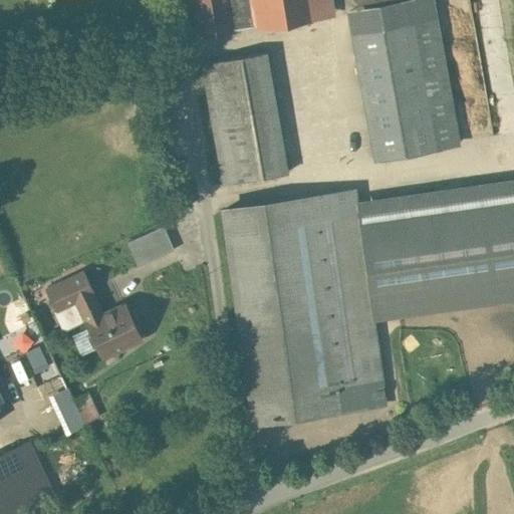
[(190,0),(196,35),(316,16),(313,0),(190,0)]
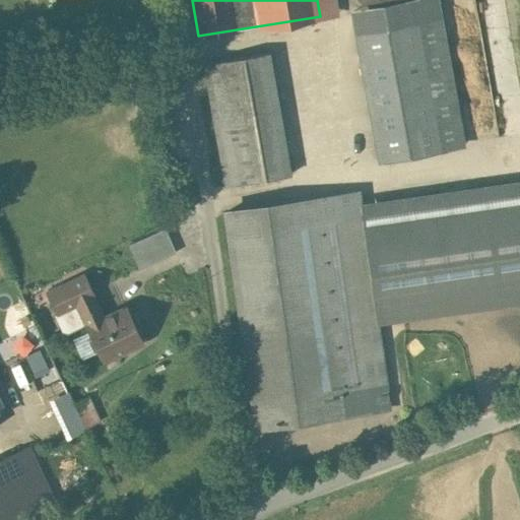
[(443,21),(356,37),(378,158),(465,143),(443,21)]
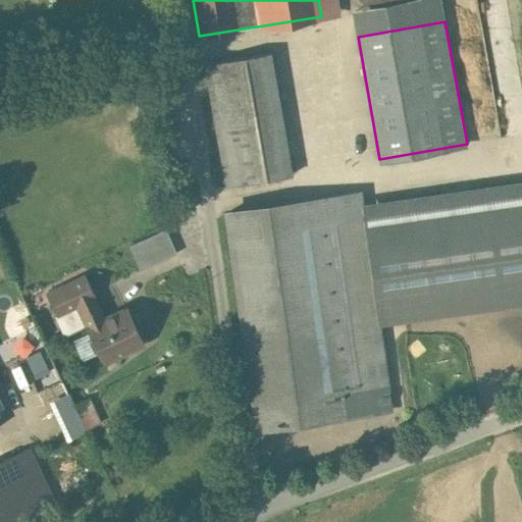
[(270,52),(204,64),(226,187),(292,174),(270,52)]
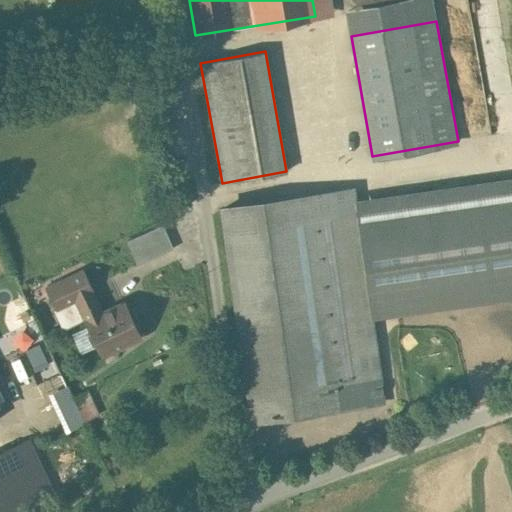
[(511,201),(361,223),(374,314),(511,294),(511,201)]
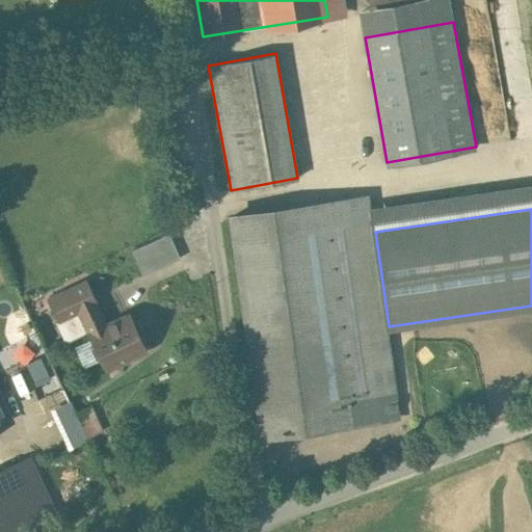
[(364,220),(233,239),(257,407),(388,389),(364,220)]
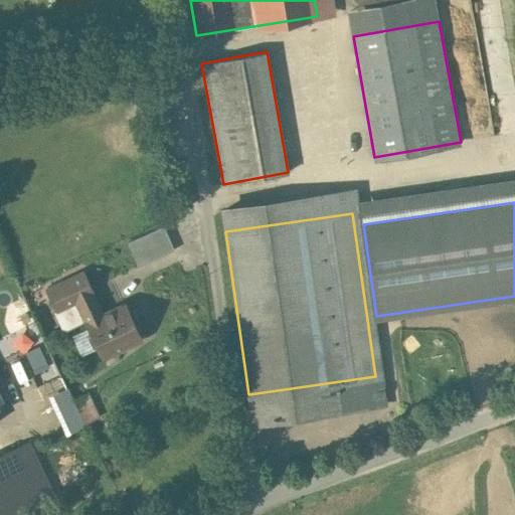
[(163,226),(139,237),(150,262),(174,250),(163,226)]
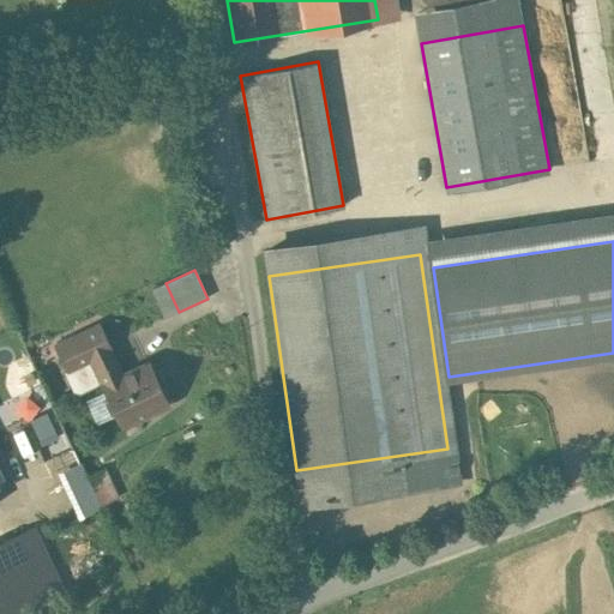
[(179,312),(166,283),(152,289),(166,318),(179,312)]
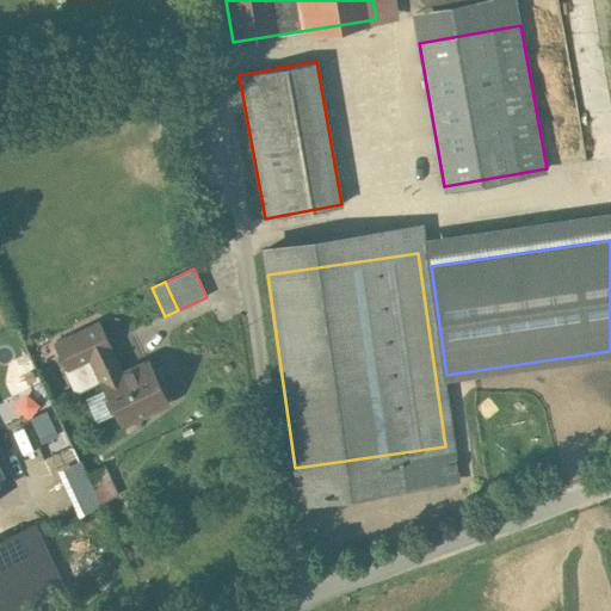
[(148,360),(122,374),(110,347),(111,347),(99,322),(55,344),(67,369),(90,357),(103,383),(102,383),(121,424),(167,402),(148,360)]
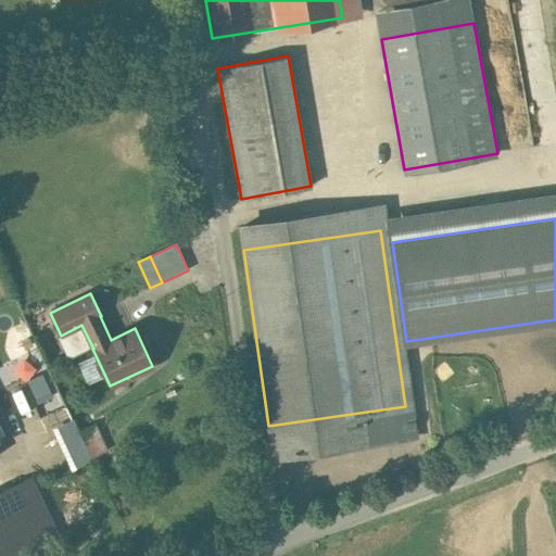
[(36,389),(43,404),(57,399),(49,383),(36,389)]
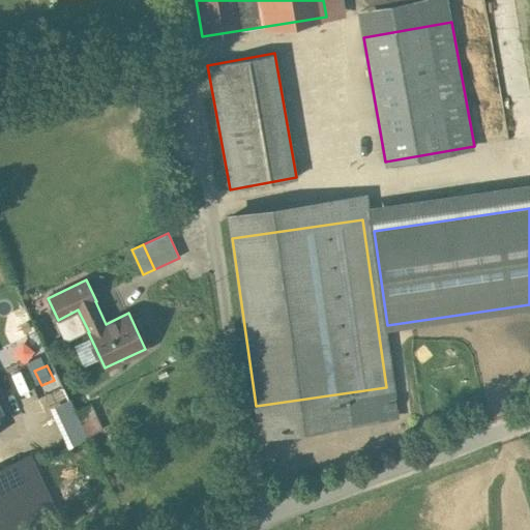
[(386,387),(256,406),(259,434),(390,415),(386,387)]
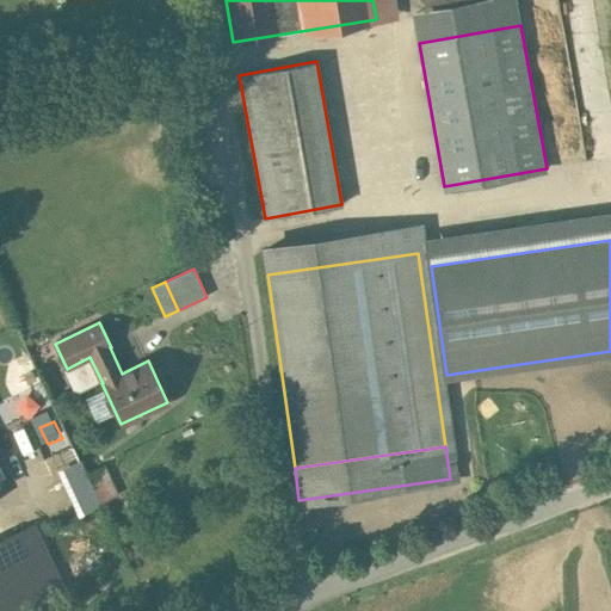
[(82,457),(61,468),(84,516),(123,497),(107,464),(90,473),(82,457)]
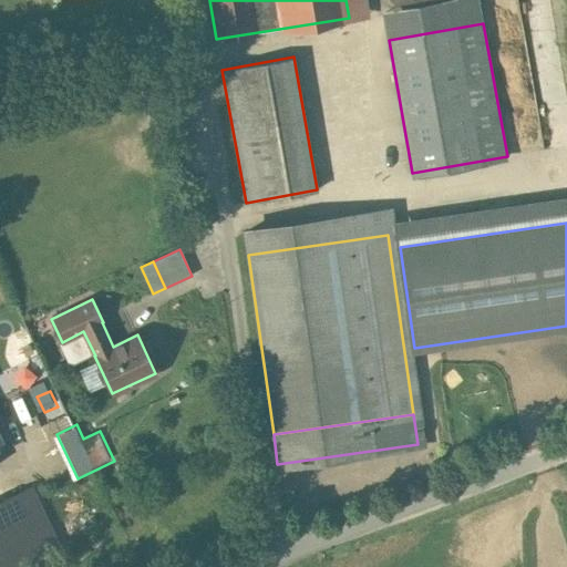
[(28,488),(0,501),(0,566),(53,544),(28,488)]
